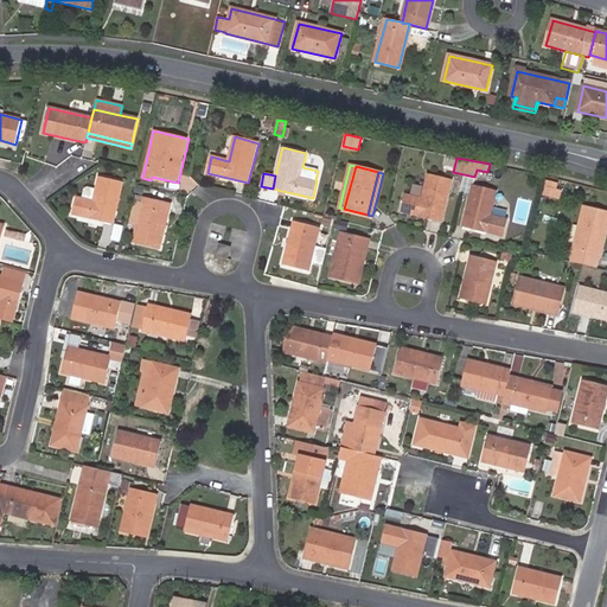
[(452,179),(429,174),(426,187),(414,185),(410,196),(406,195),(401,211),(442,221),(452,179)]
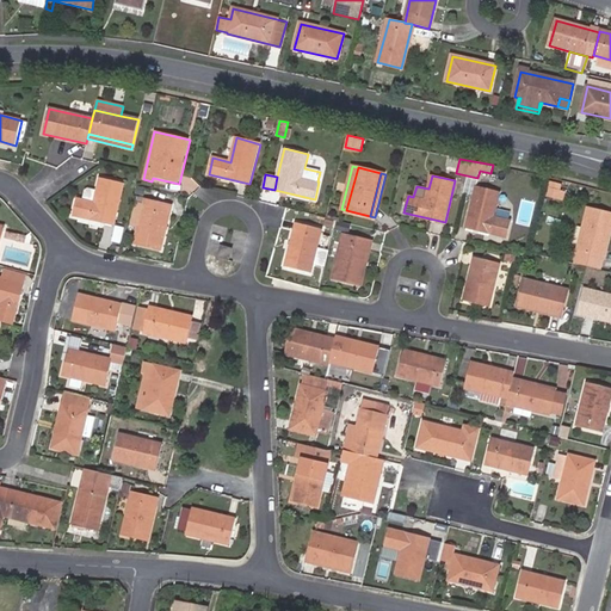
[(477,178),(467,176),(463,192),(474,195),(475,186),(477,178)]
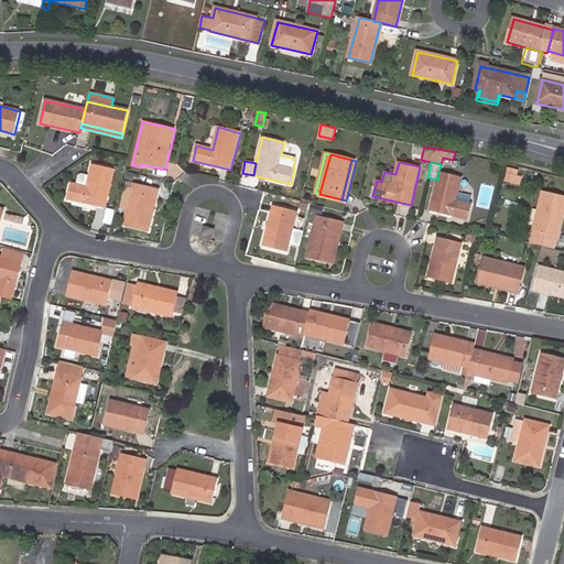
[(106,207),(115,170),(93,165),(87,187),(72,184),(68,199),(106,207)]
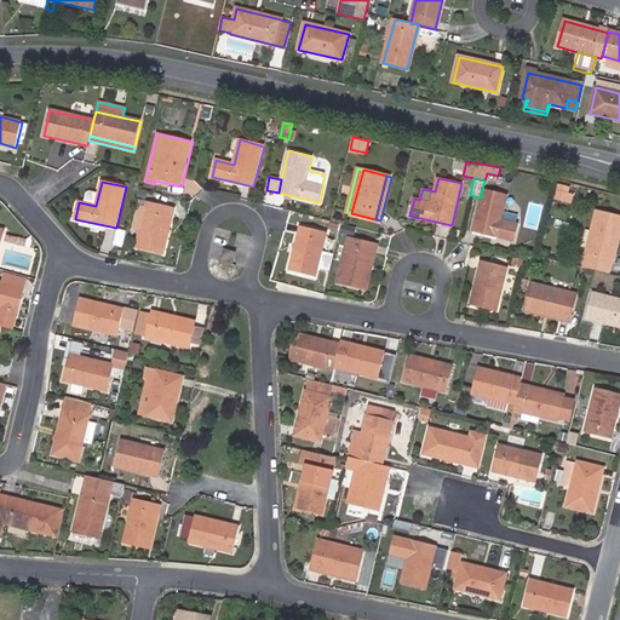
[(555,199),(566,201),(569,188),(558,185),(555,199)]
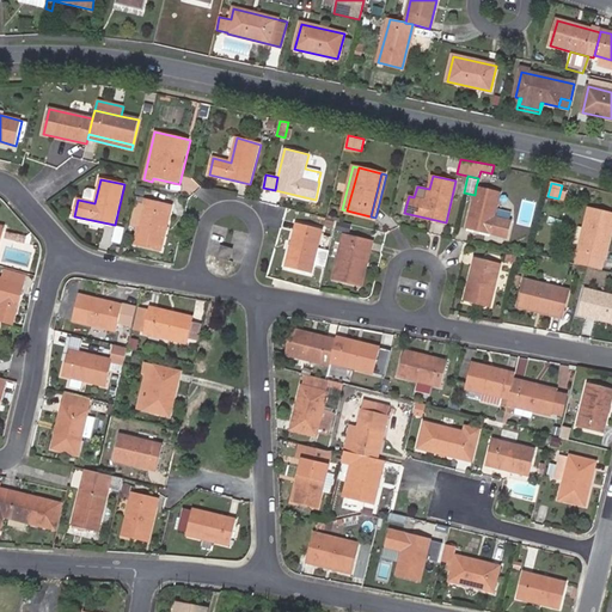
[(476,187),(475,195),(466,227),(508,238),(513,221),(494,216),(500,193),(476,187)]
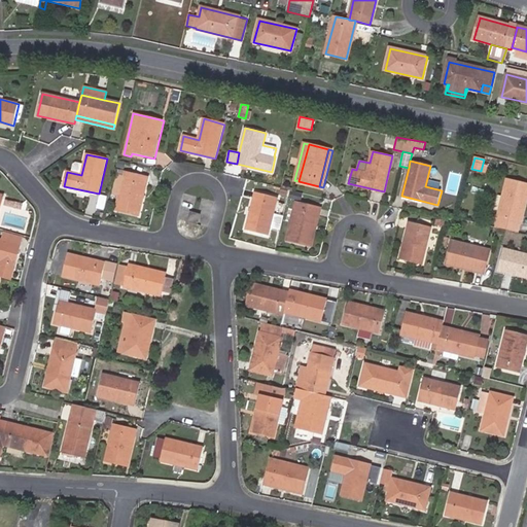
[(139,214),(147,178),(127,173),(125,178),(118,176),(114,194),(120,196),(117,208),(139,214)]
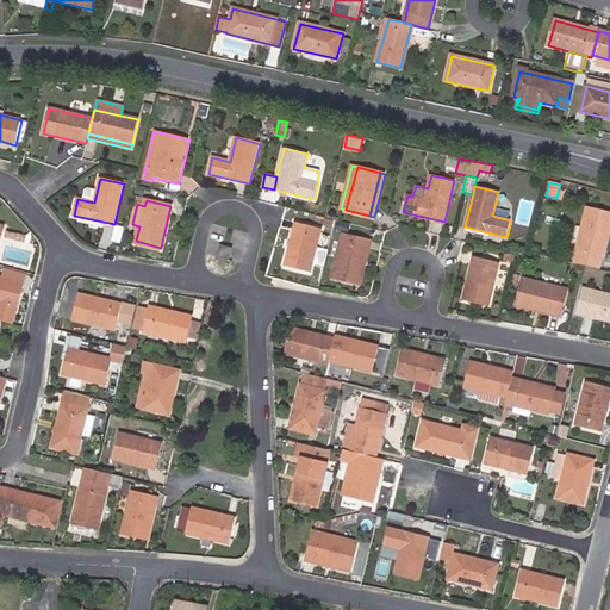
[(609,224),(609,212),(589,209),(574,262),(599,269),(609,224)]
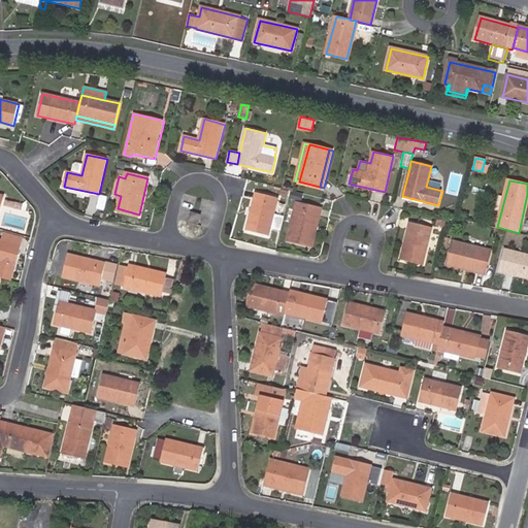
[(288,198),(290,192),(282,190),(281,196),(281,197),(288,198)]
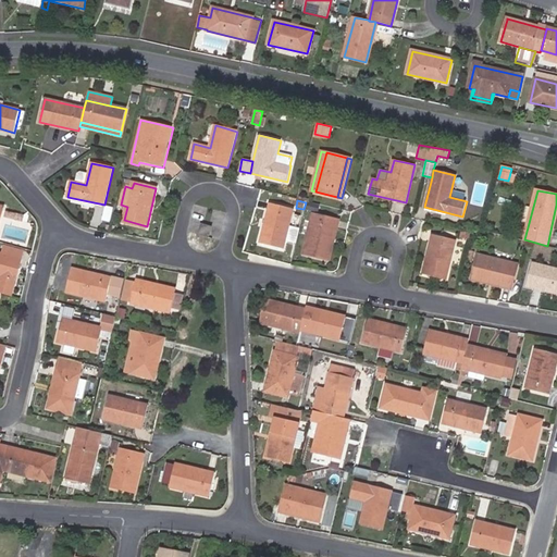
[(293,209),(270,203),(261,243),(283,248),(293,209)]
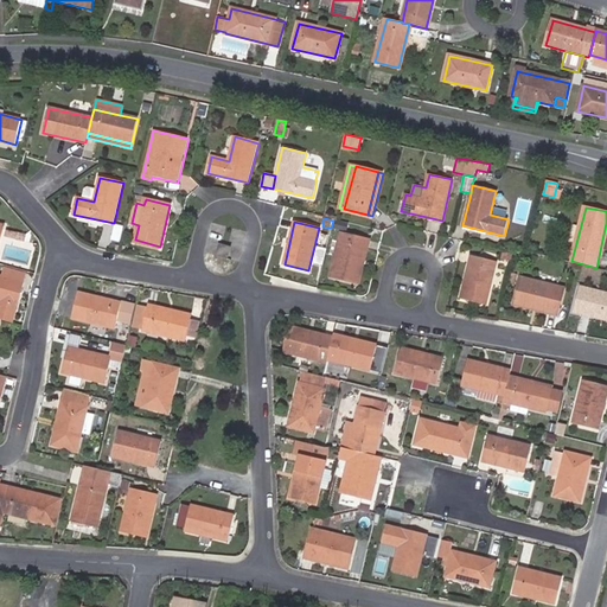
[(27,236),(8,230),(6,237),(26,243),(27,236)]
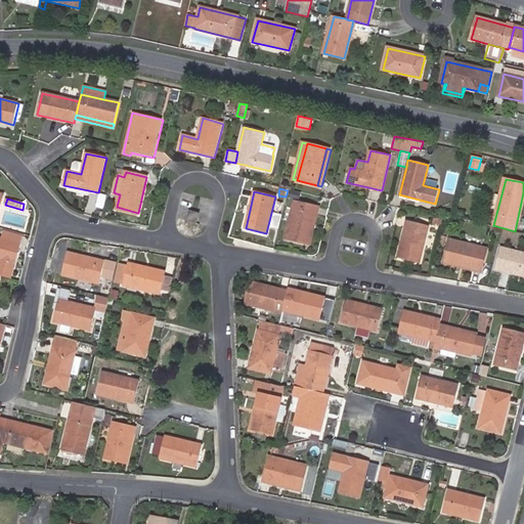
[(317,207),(296,202),(287,238),(308,244),(317,207)]
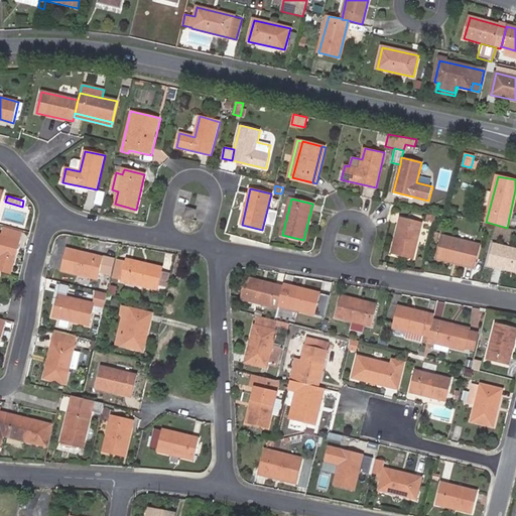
[(186,208),(184,217),(194,220),(197,210),(186,208)]
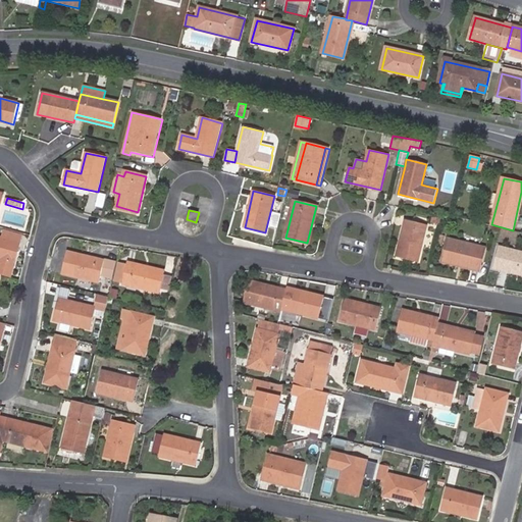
[(442,219),(432,217),(430,224),(440,226),(442,219)]
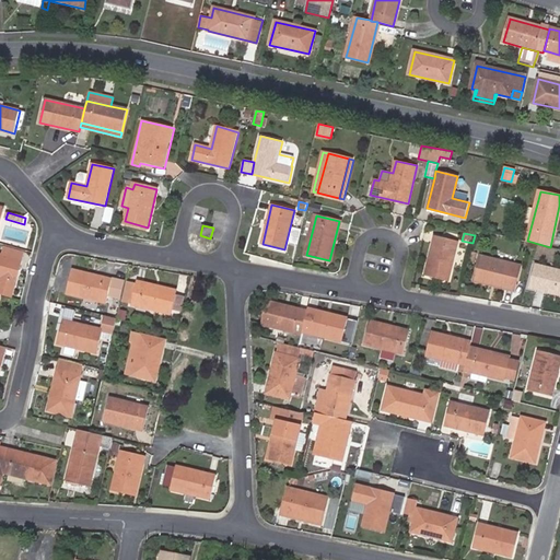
[(457,242),(435,235),(426,276),(448,281),(457,242)]
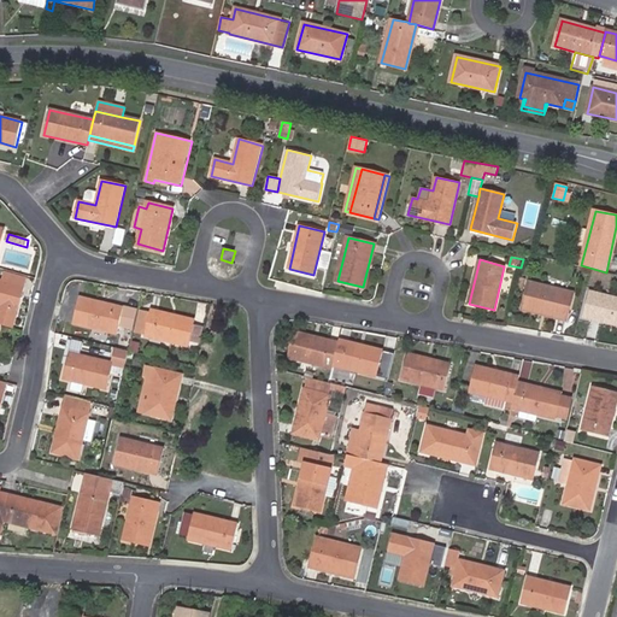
[(0,323),(13,328),(24,287),(0,280),(0,305),(1,306),(0,310),(0,323)]
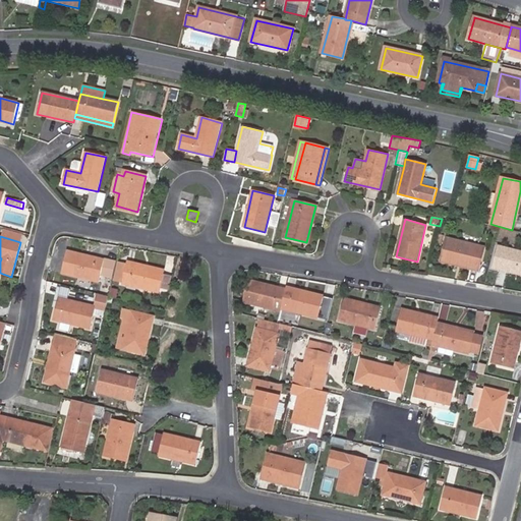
[(484,248),(447,239),(442,259),(479,269),(484,248)]
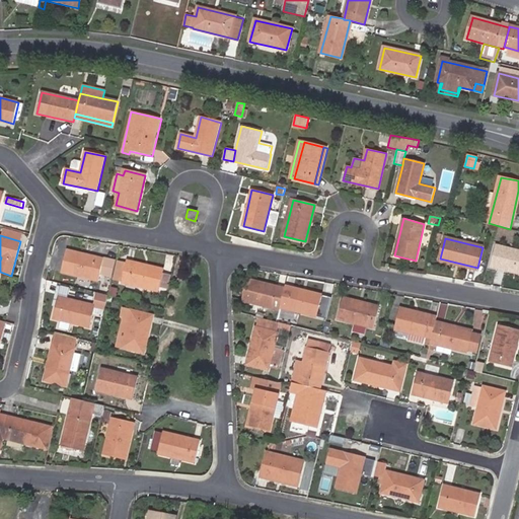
[(518,250),(497,245),(491,267),(518,274),(518,250)]
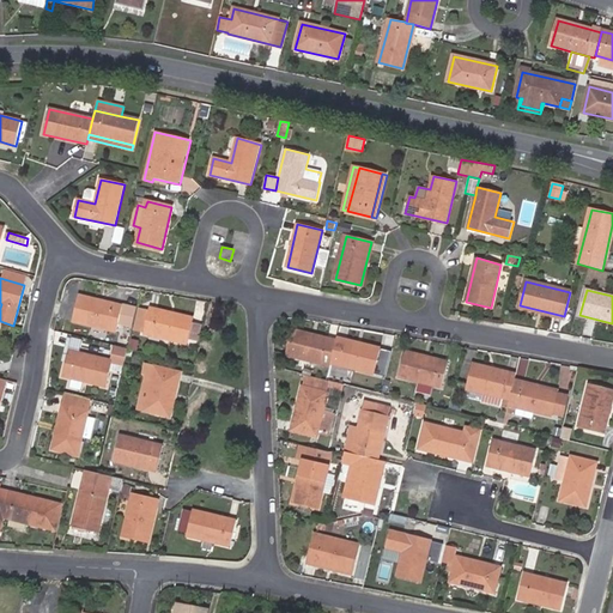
[(133,309),(79,296),(73,321),(116,331),(119,323),(128,326),(133,309)]
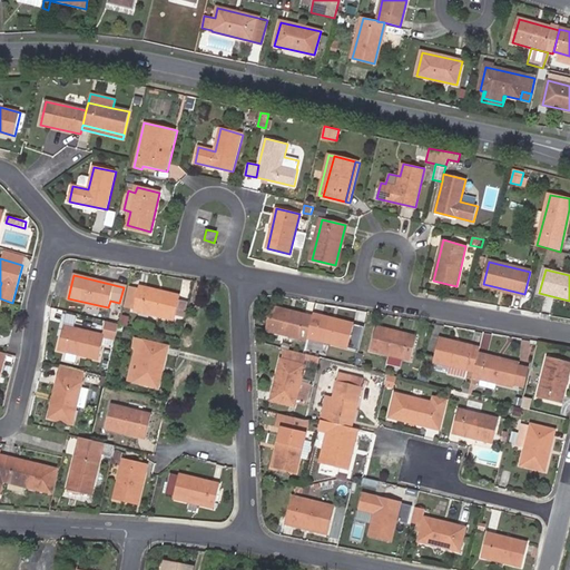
[(180,296),(139,286),(139,288),(129,286),(125,307),(174,321),(175,318),(180,297),(180,296)]
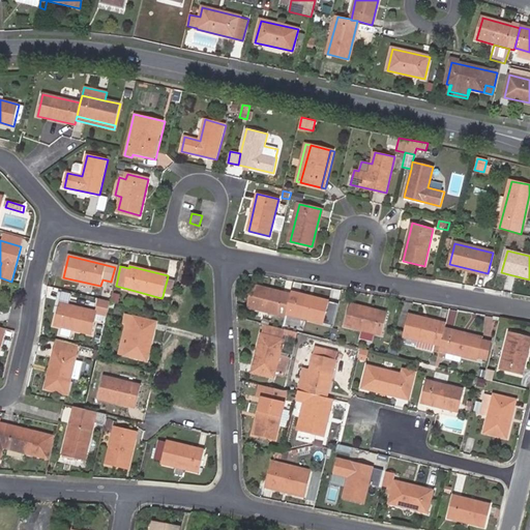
[(174,278),(168,276),(163,296),(169,298),(174,278)]
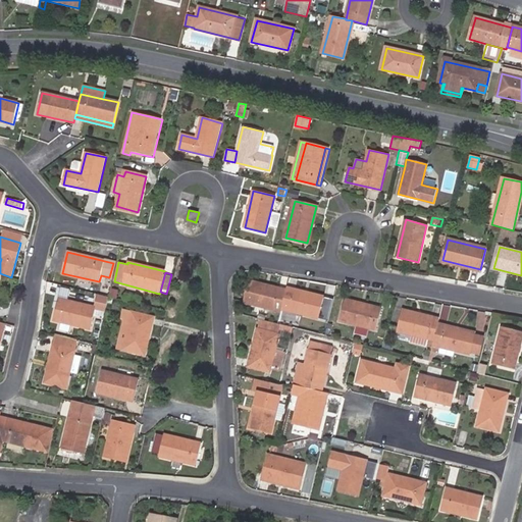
[(244,303),(281,311),(281,309),(286,290),(250,280),(244,303)]
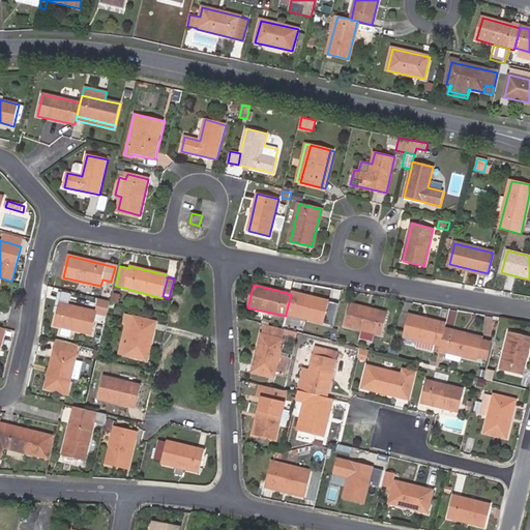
[(329,301),(291,292),(291,294),(286,314),(324,323),(329,301)]
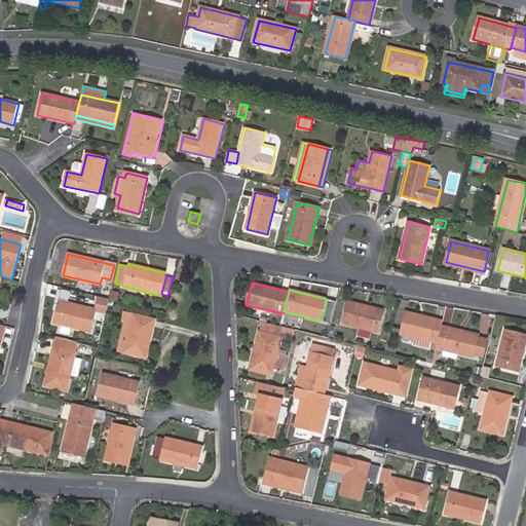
[(91,332),(98,309),(60,300),(54,323),(91,332)]
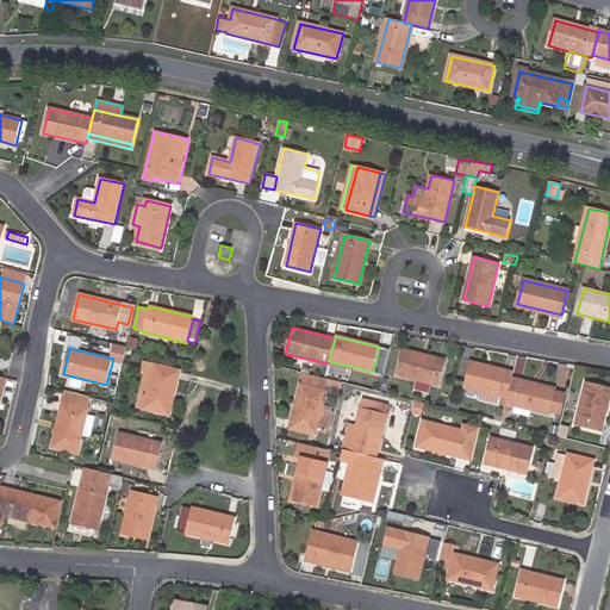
[(447,360),(403,349),(397,374),(441,385),(447,360)]
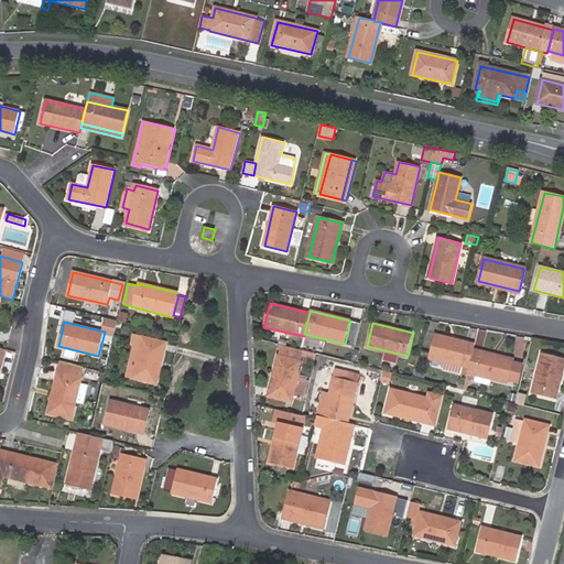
[(141,345),(133,379),(155,384),(165,342),(134,334),(132,344),(136,344),(141,345)]
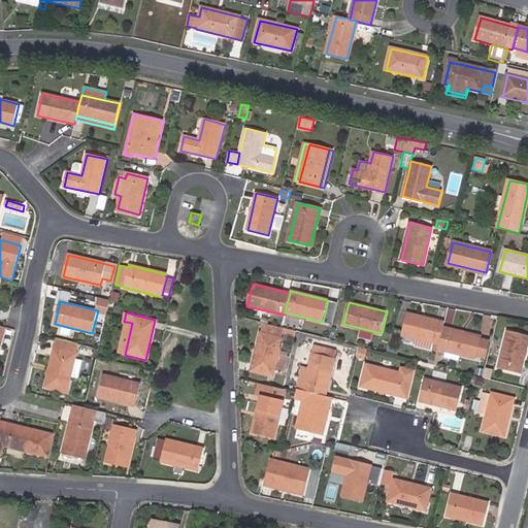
[(99,314),(98,322),(107,322),(108,315),(99,314)]
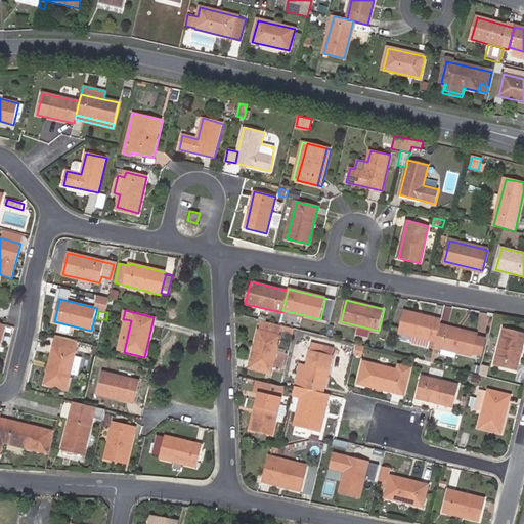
[(440,324),(441,319),(404,311),(399,333),(429,340),(436,342),(440,324)]
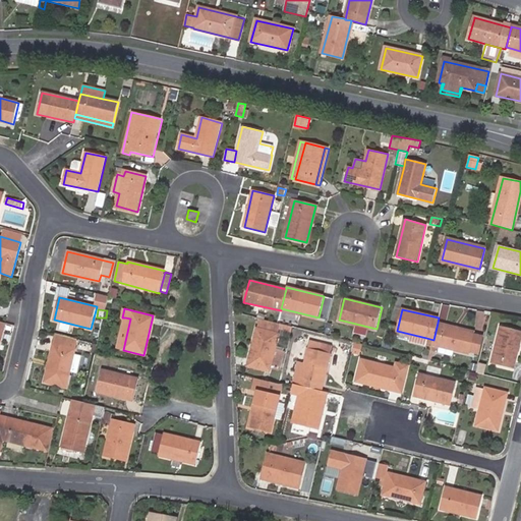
[(296,325),(299,315),(282,310),(279,320),(296,325)]
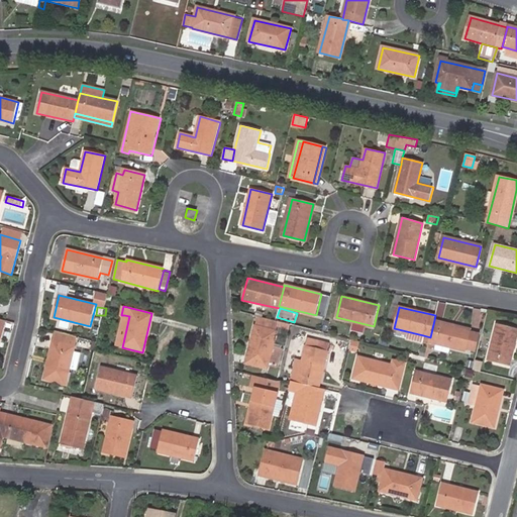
[(116,346),(122,347),(129,316),(124,315),(116,346)]
